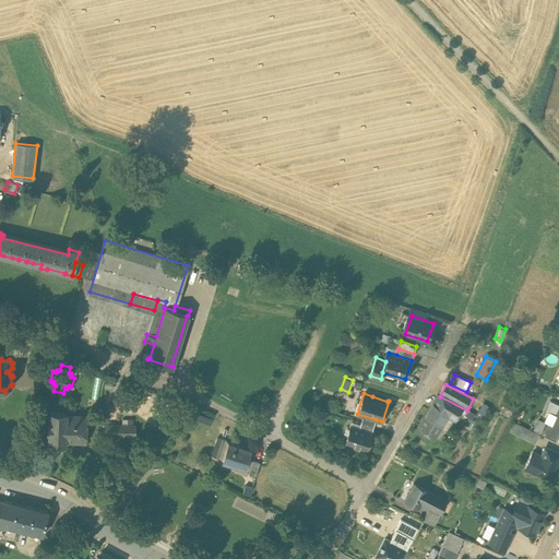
[(454,406),(438,396),(420,425),(438,436),(454,406)]
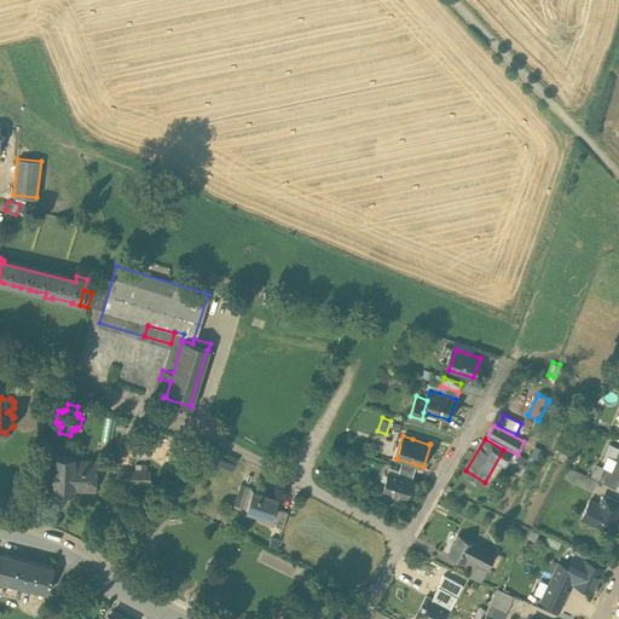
[(609,445),(603,456),(614,461),(618,450),(609,445)]
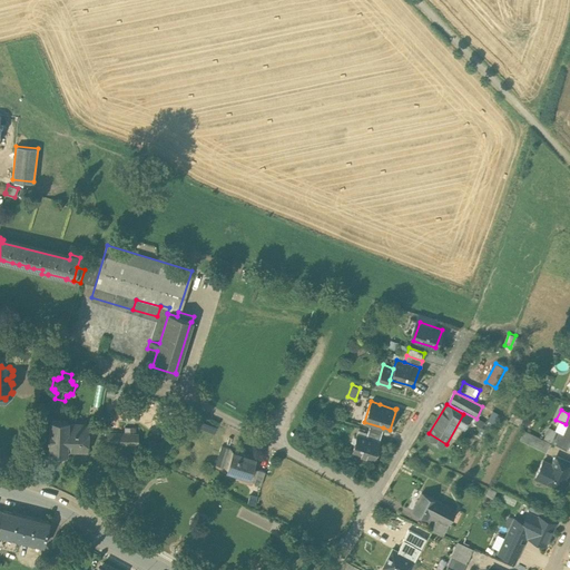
[(68,420),(50,419),(50,430),(49,430),(48,440),(49,441),(49,451),(67,452),(67,449),(87,449),(87,423),(68,423),(68,420)]
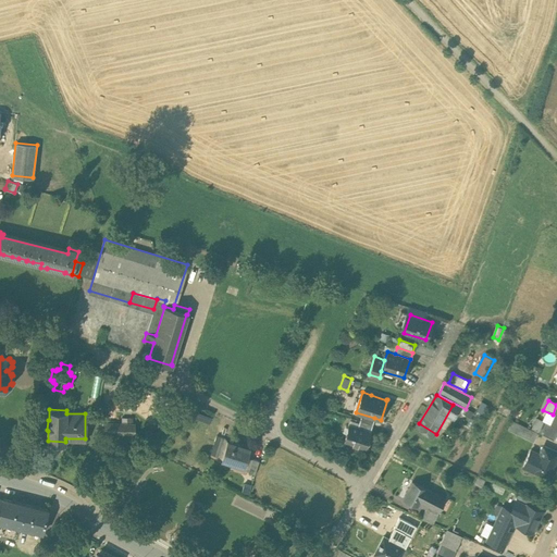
[(374,418),(361,415),(359,420),(372,424),(374,418)]
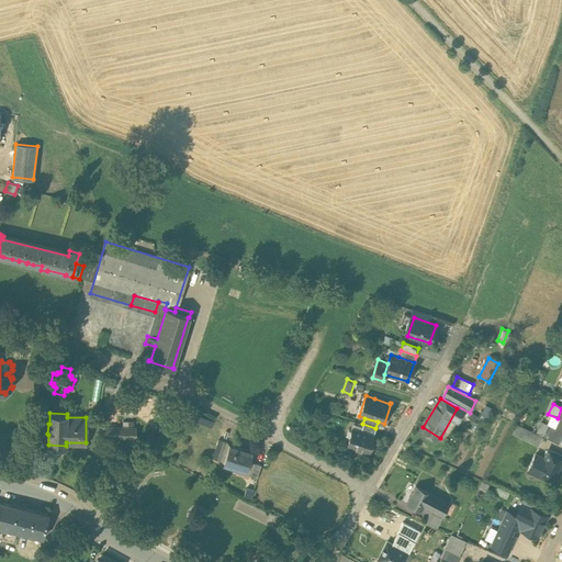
[(375,428),(362,424),(360,430),(373,435),(375,428)]
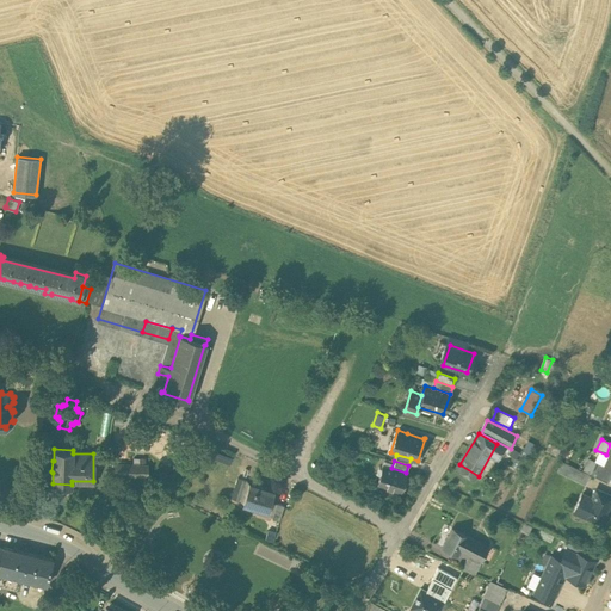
[(603,464),(596,461),(590,474),(608,482),(610,473),(610,468),(603,464)]
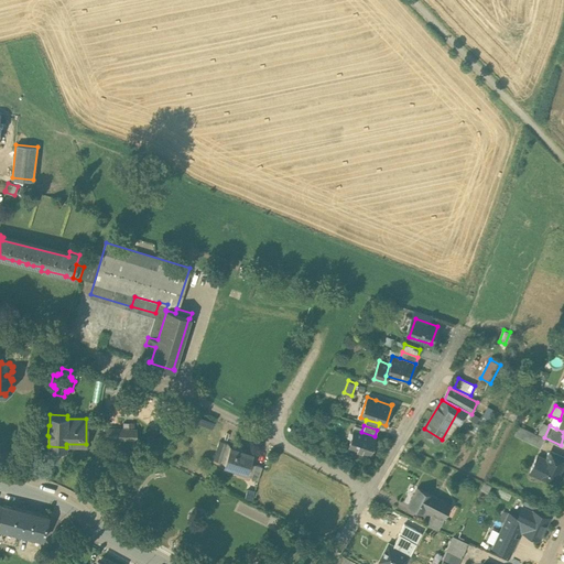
[(543,438),(520,427),(517,436),(540,447),(543,438)]
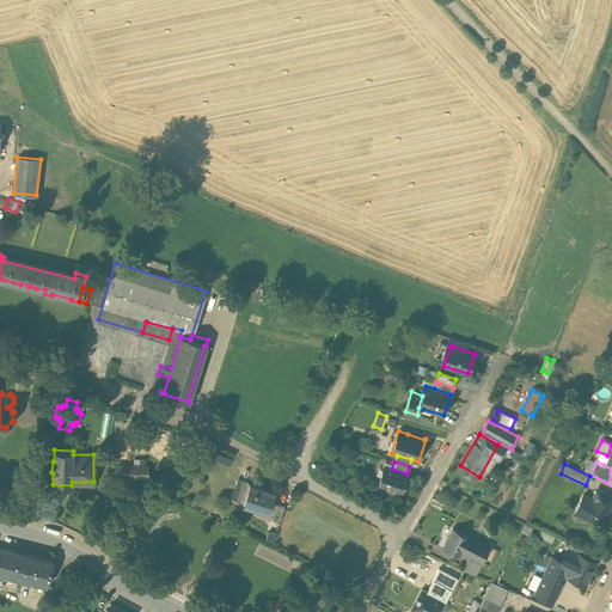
[(392,469),(383,466),(377,487),(401,494),(407,473),(392,469)]
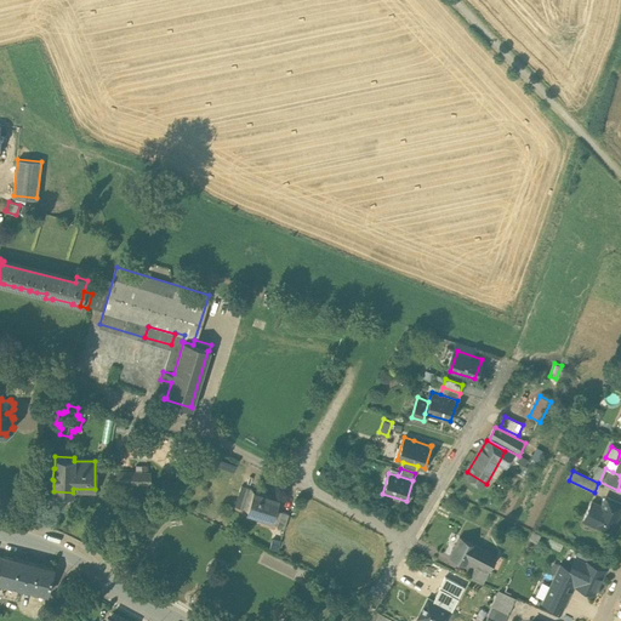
[(277,500),(254,493),(248,512),(271,519),(277,500)]
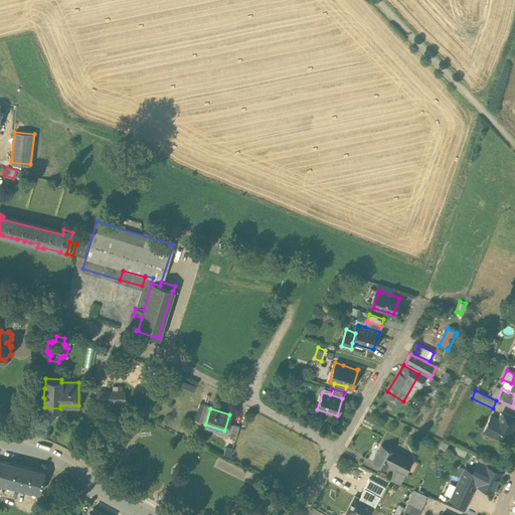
[(514,420),(514,418),(503,412),(499,420),(491,416),(484,431),(506,441),(514,420)]
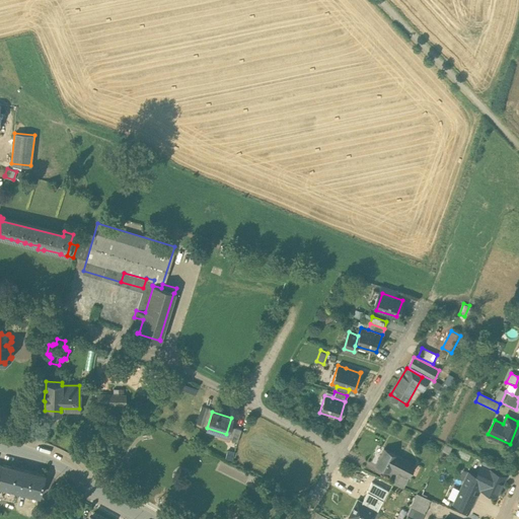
[(234,427),(231,440),(237,442),(241,429),(234,427)]
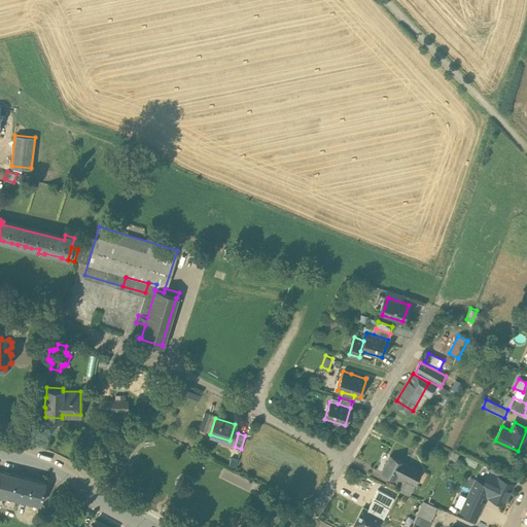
[(403,461),(391,455),(382,472),(394,479),(397,475),(405,478),(411,466),(403,462),(403,461)]
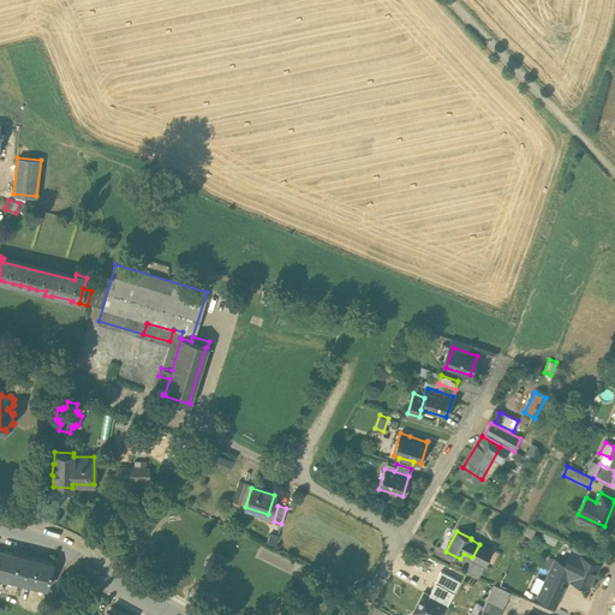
[(491,550),(479,543),(472,557),(466,572),(478,578),(491,550)]
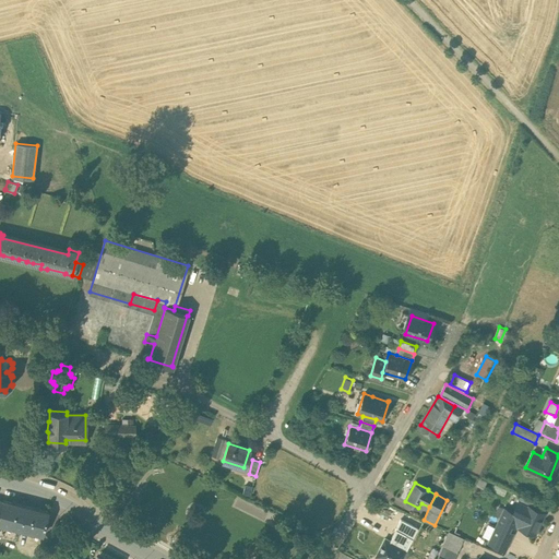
[(533,501),(520,496),(516,502),(527,507),(528,506),(531,507),(533,501)]
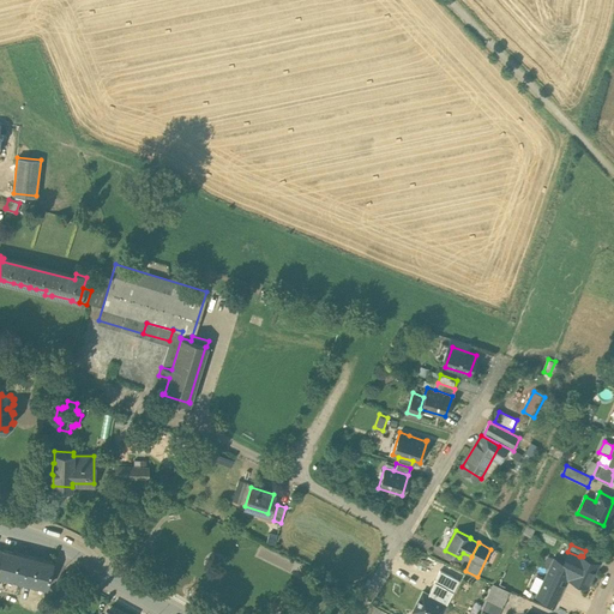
[(38,559),(2,549),(2,551),(0,563),(0,587),(16,591),(19,581),(47,587),(53,561),(42,559),(42,558),(40,557),(38,559)]
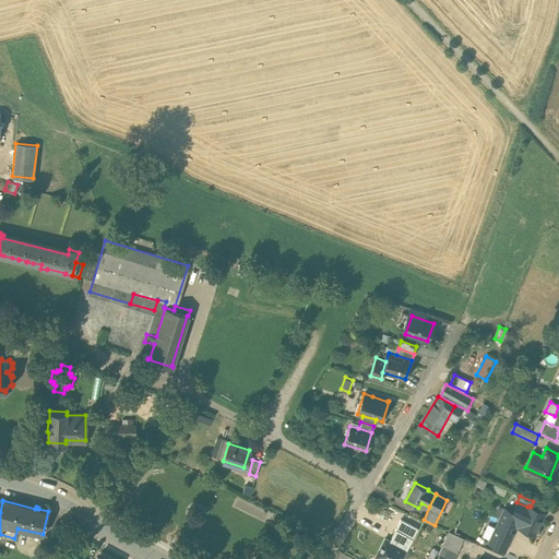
[(528,506),(527,507),(516,502),(512,513),(510,512),(507,520),(534,533),(543,512),(531,507),(528,506)]
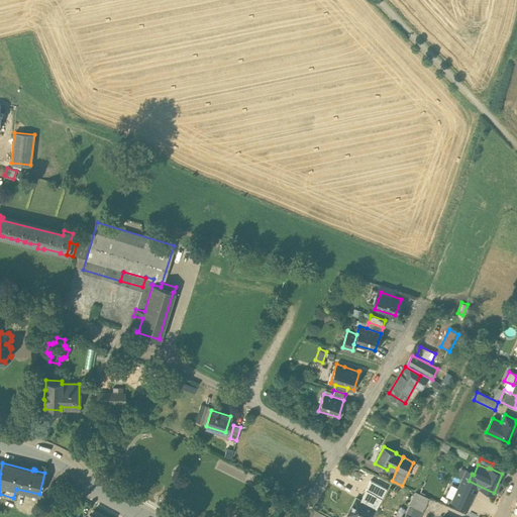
[(461,467),(457,476),(461,478),(466,469),(461,467)]
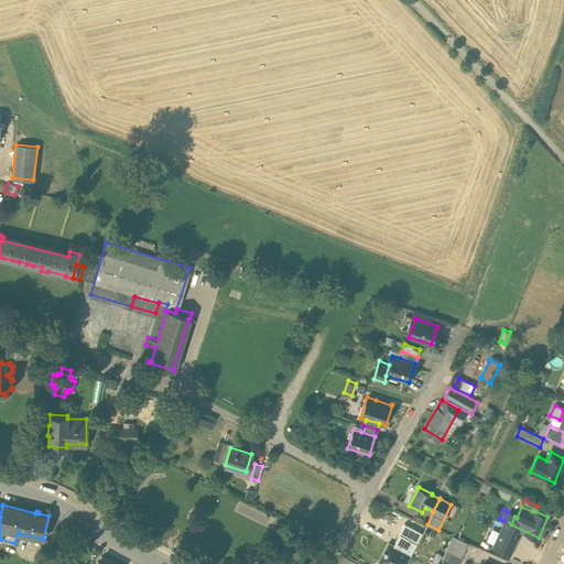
[(509,513),(506,522),(511,524),(514,517),(516,517),(509,513)]
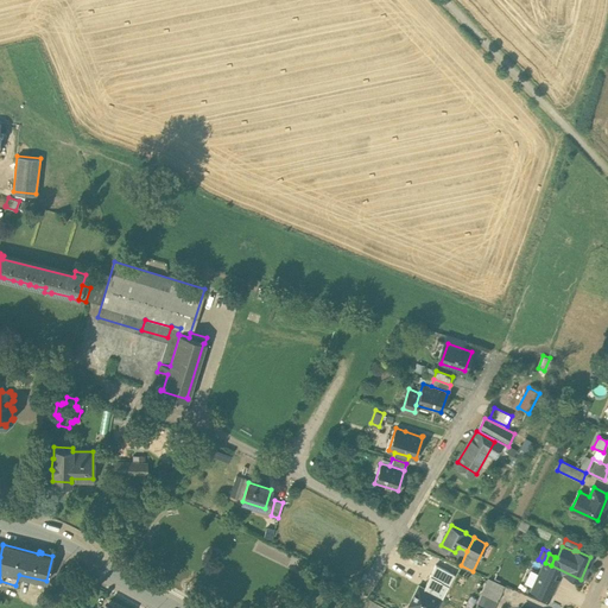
[(493,607),(505,586),(488,578),(476,607),(479,607),(493,607)]
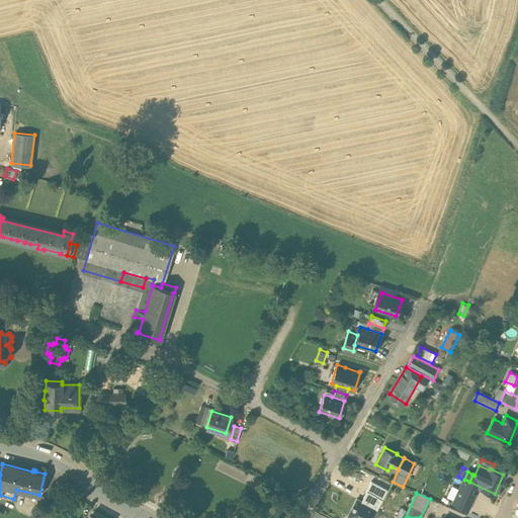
[(371,517),(376,509),(356,499),(347,515),(352,517),(371,517)]
